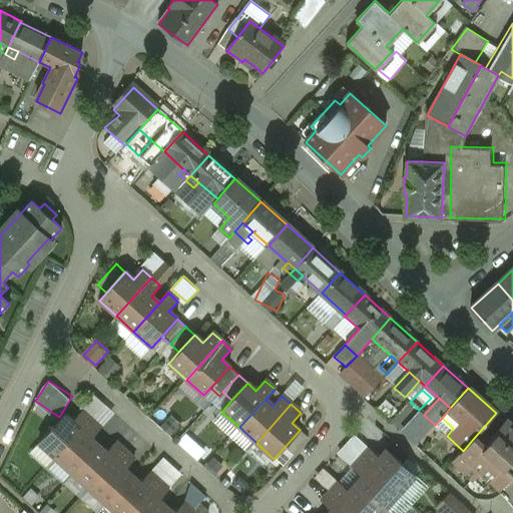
[(65,415),(39,443),(56,459),(91,421),(82,412),(73,422),(65,415)]
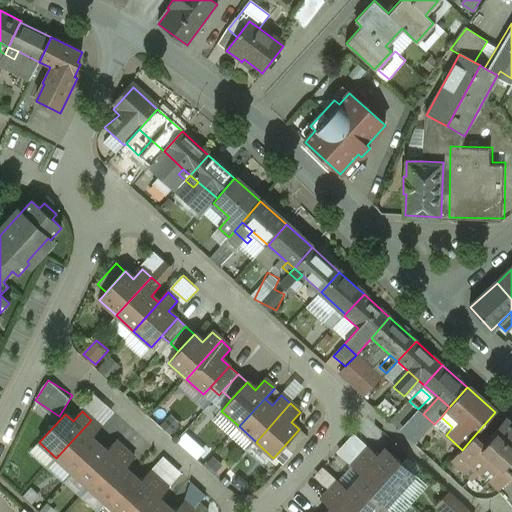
[(452,427),(441,417),(434,424),(446,435),(452,427)]
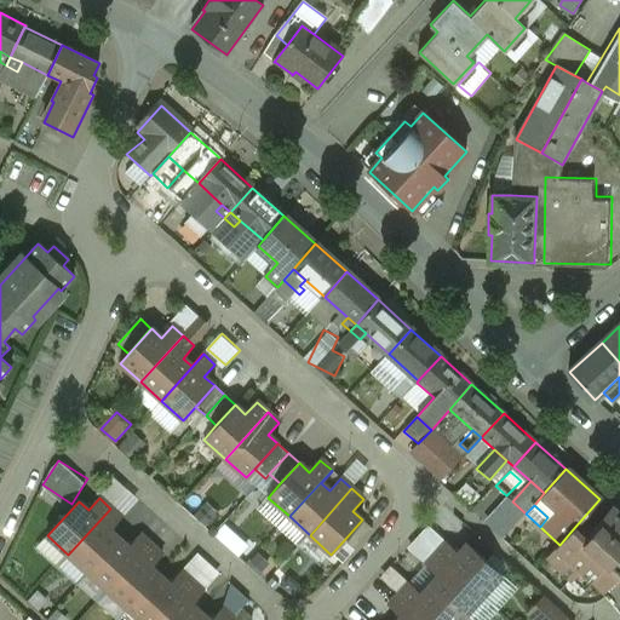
[(110,509),(68,555),(89,573),(120,539),(110,530),(121,518),(110,509)]
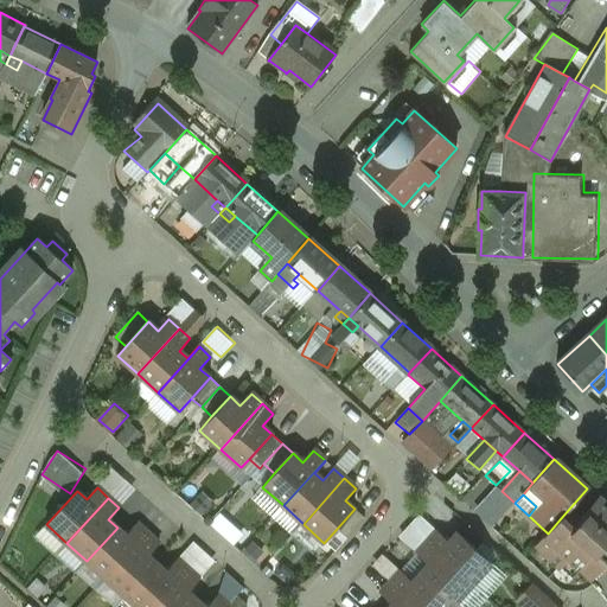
[(606,506),(599,499),(572,529),(561,518),(548,534),(547,532),(536,545),(560,567),(569,556),(592,576),(605,562),(606,563),(606,506)]
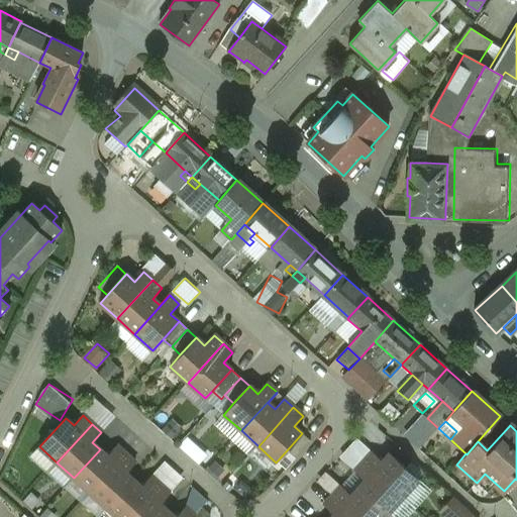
[(302,433),(286,451),(295,459),(311,441),(302,434),(302,433)]
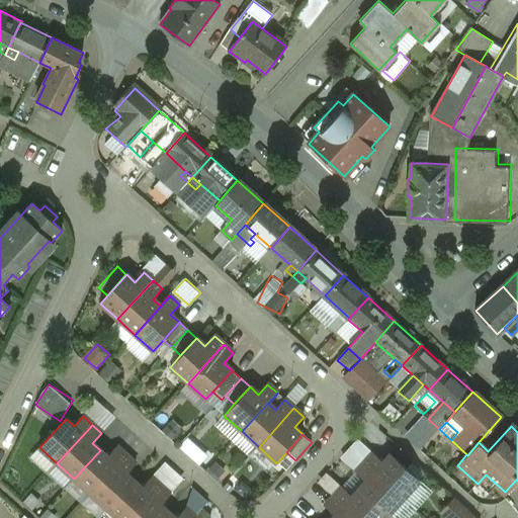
[(107,457),(100,450),(74,479),(91,495),(126,455),(117,447),(107,457)]
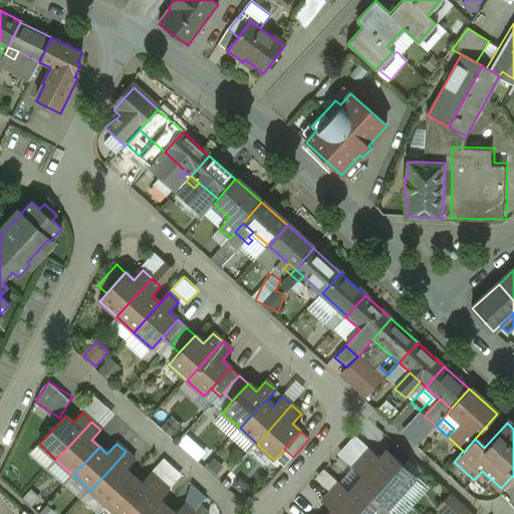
[(416,477),(388,452),(379,460),(369,451),(361,460),(400,495),(416,477)]
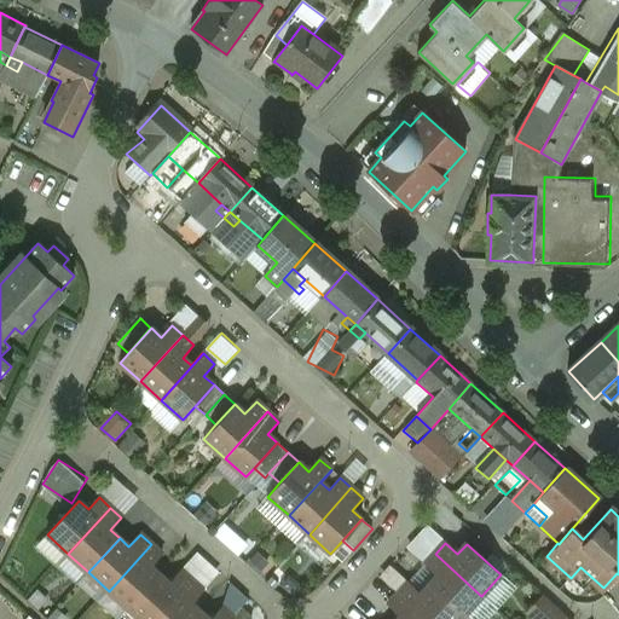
[(151,544),(109,591),(129,609),(161,576),(151,567),(162,555),(151,544)]
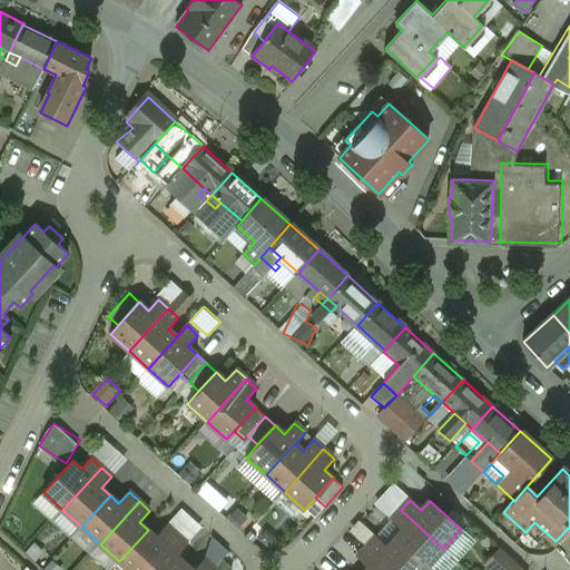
[(443,549),(401,510),(391,520),(402,530),(395,539),(426,568),(443,549)]
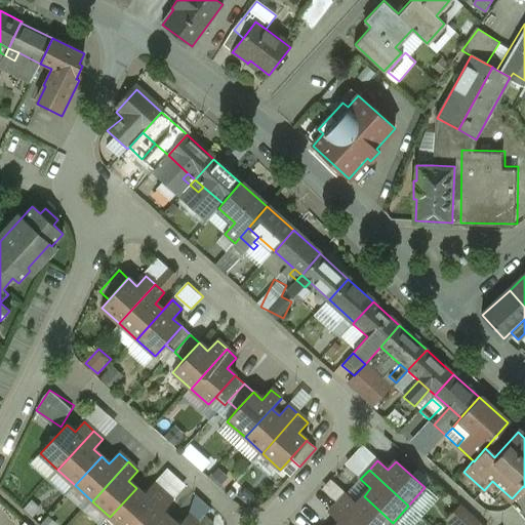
[(160,483),(175,497),(186,486),(170,472),(160,483)]
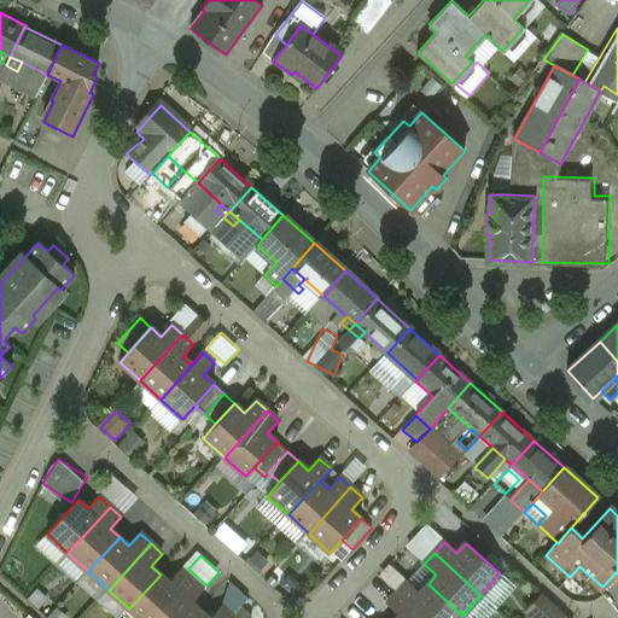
[(169,583),(161,575),(129,608),(139,617),(157,617),(192,581),(180,570),(169,583)]
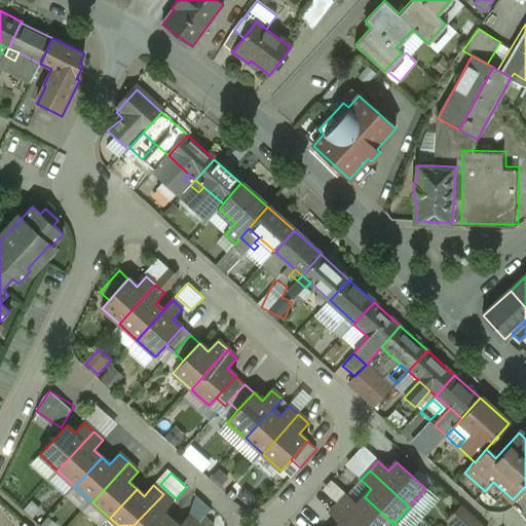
[(163,494),(134,525),(165,525),(171,520),(163,513),(173,502),(163,494)]
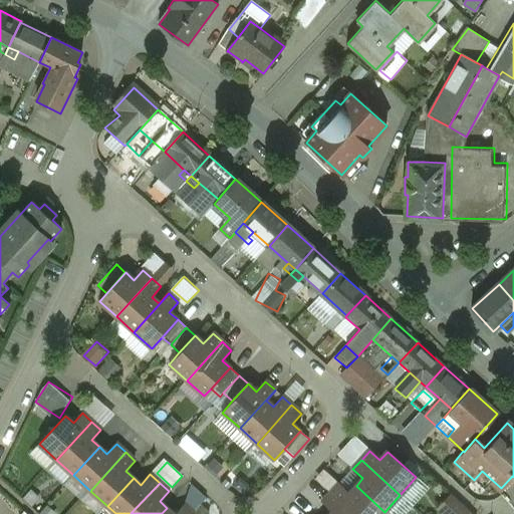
[(382,513),(384,512),(356,486),(349,494),(339,485),(330,494),(352,513),(382,513)]
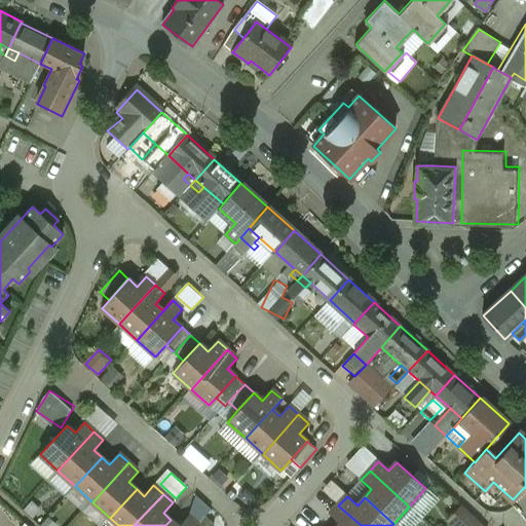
[(454,525),(484,525),(461,504),(447,520),(454,525)]
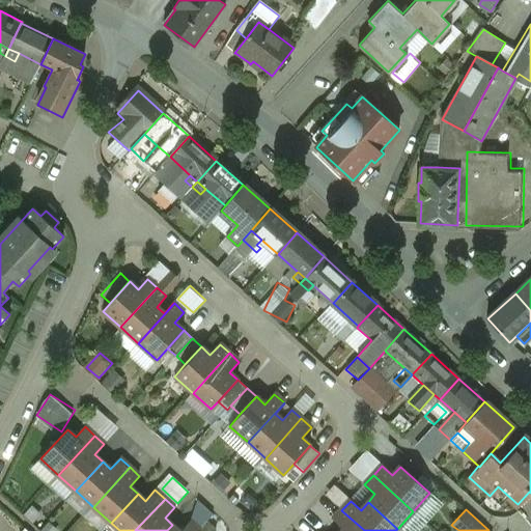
[(364,530),(341,510),(333,520),(343,529),(341,530),(364,530)]
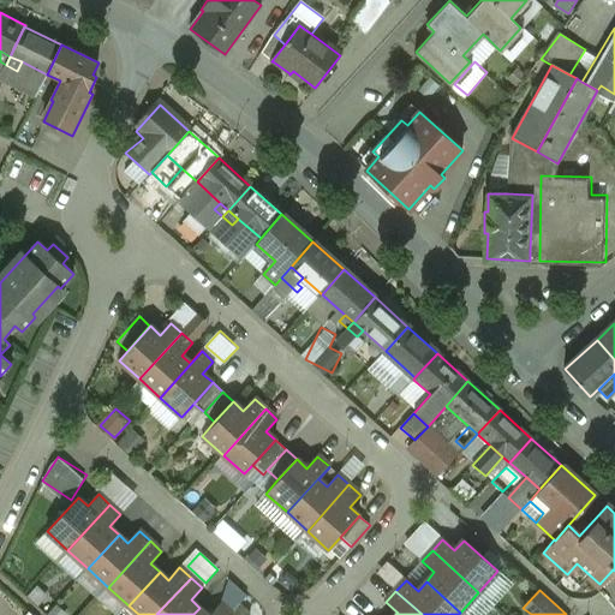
[(207,614),(199,608),(193,614),(231,614),(220,604),(210,614),(207,614)]
